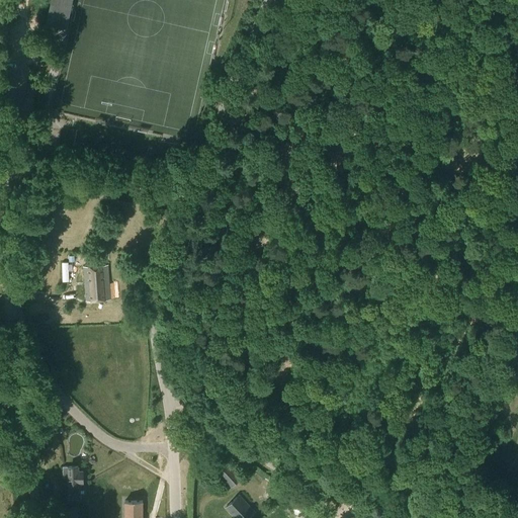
[(52,0),(49,20),(68,24),(72,0),(52,0)]
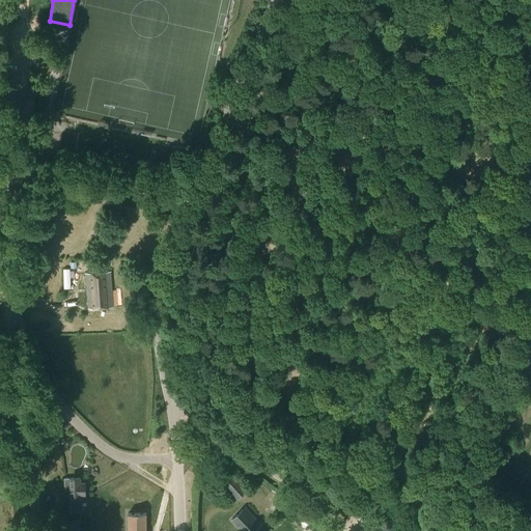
[(113,306),(111,271),(85,273),(87,308),(113,306)]
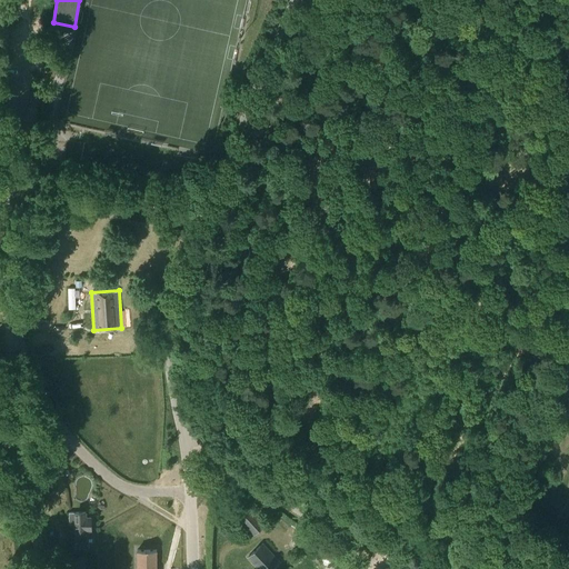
[(252,506),(238,520),(252,536),(267,521),(252,506)]
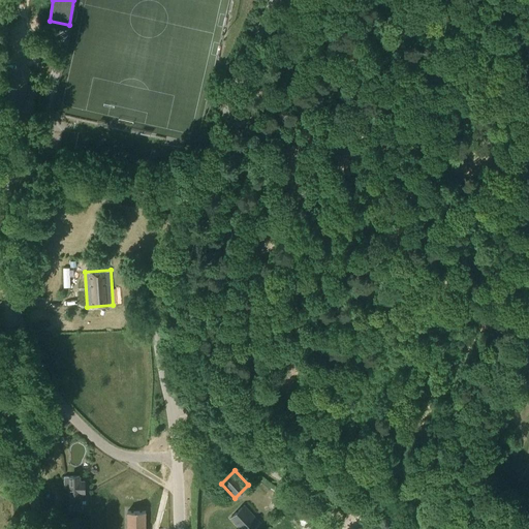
[(81,475),(64,476),(64,487),(70,487),(70,508),(83,508),(83,492),(86,492),(86,480),(81,480),(81,475)]
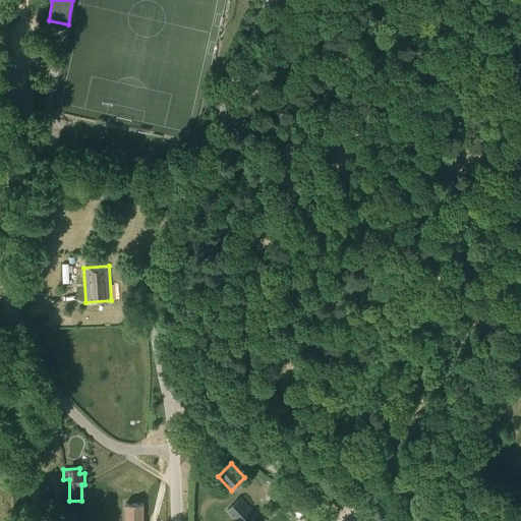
[(240,498),(226,510),(236,520),(249,520),(256,514),(240,498)]
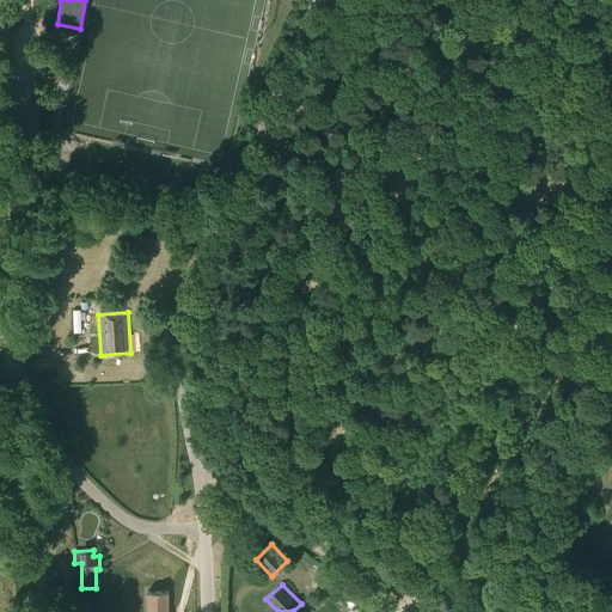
[(169,611),(169,591),(147,591),(147,611),(169,611)]
